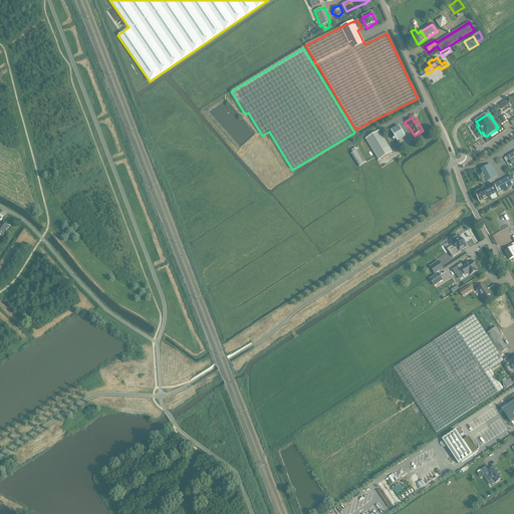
[(399,125),(391,131),(398,142),(405,137),(399,125)]
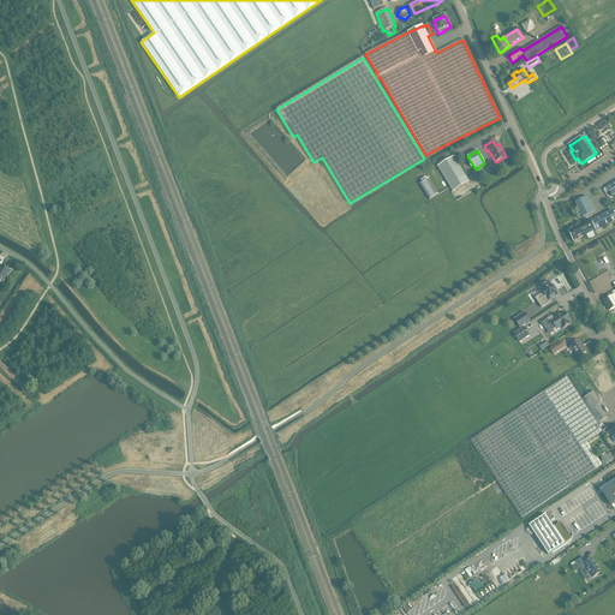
[(454,156),(437,167),(453,192),(469,181),(454,156)]
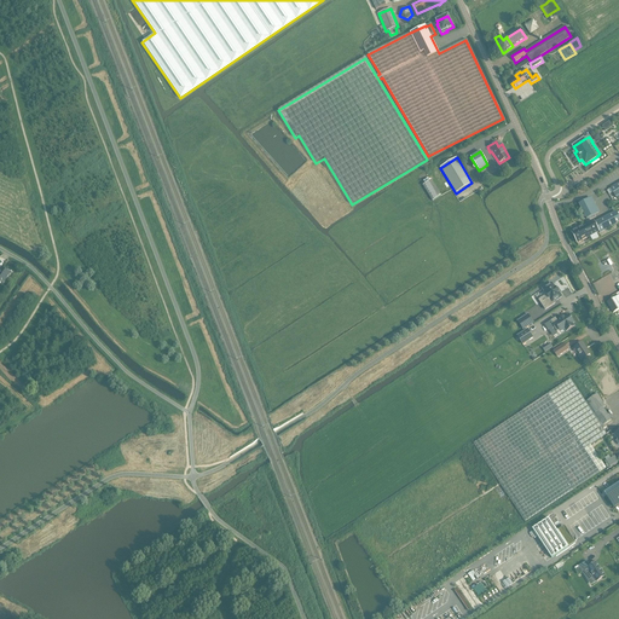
[(432,180),(423,185),(433,201),(441,196),(432,180)]
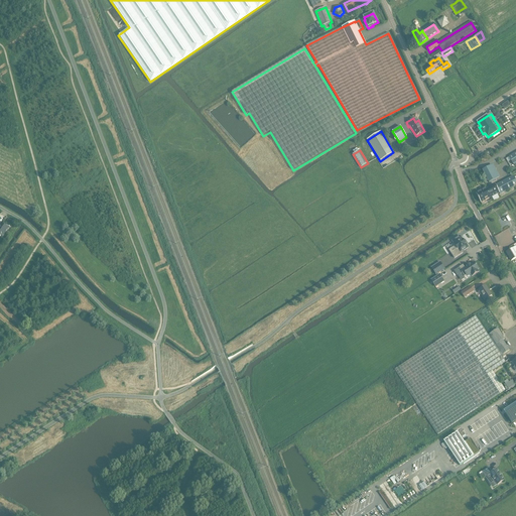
[(493,165),(483,170),(489,183),(500,177),(493,165)]
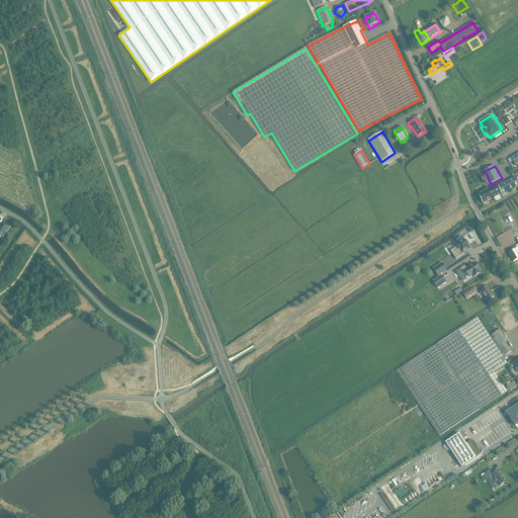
[(517,182),(515,177),(498,187),(501,194),(502,195),(516,187),(516,186),(517,185),(517,182)]
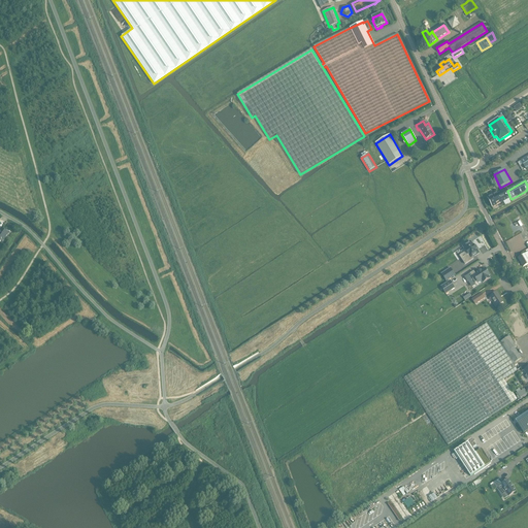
[(507,191),(506,189),(488,198),(492,207),(510,198),(507,191)]
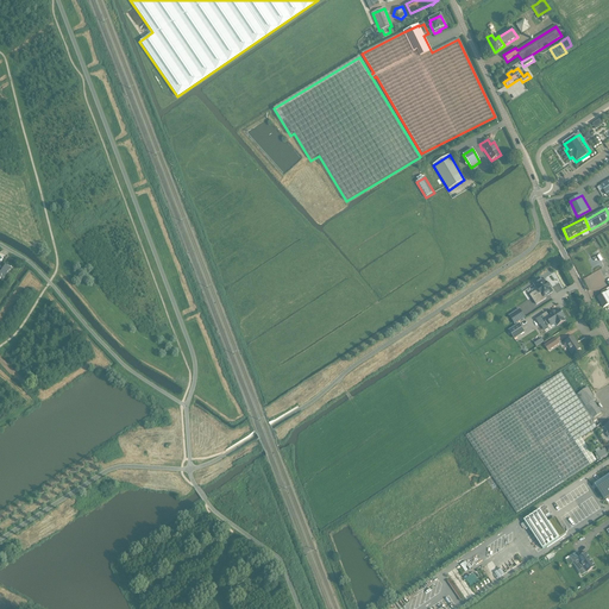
[(542,280),(534,284),(538,289),(537,290),(539,294),(534,297),(537,301),(534,302),(537,305),(546,299),(545,296),(547,295),(553,293),(550,288),(550,287),(547,283),(546,283),(544,280),(542,281),(542,280)]
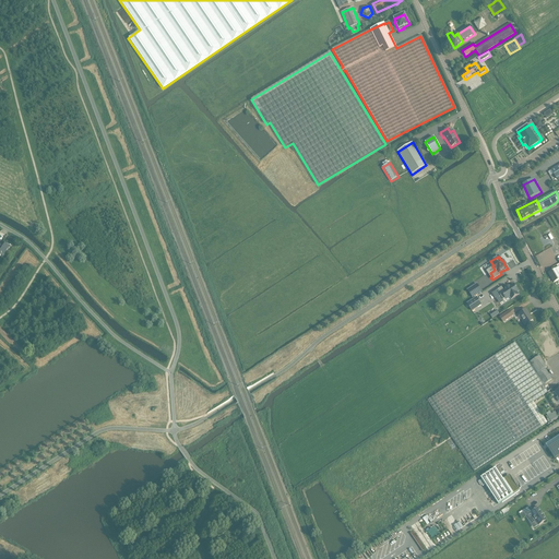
[(556,269),(548,273),(550,277),(551,277),(551,278),(554,283),(558,280),(558,266),(556,269)]
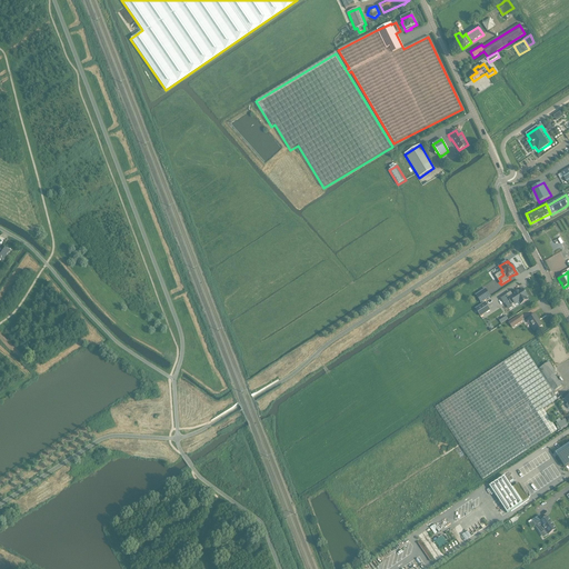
[(486,289),(476,296),(481,303),(490,297),(486,289)]
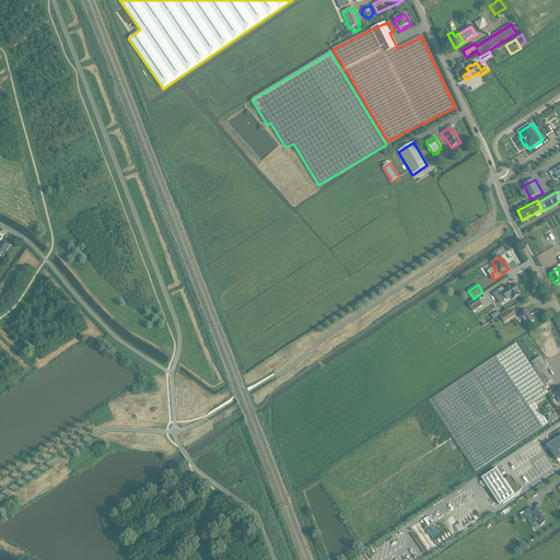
[(502,288),(499,291),(502,295),(501,295),(504,301),(506,300),(508,301),(511,298),(512,300),(520,295),(518,293),(520,292),(514,284),(510,288),(506,290),(504,291),(502,288)]
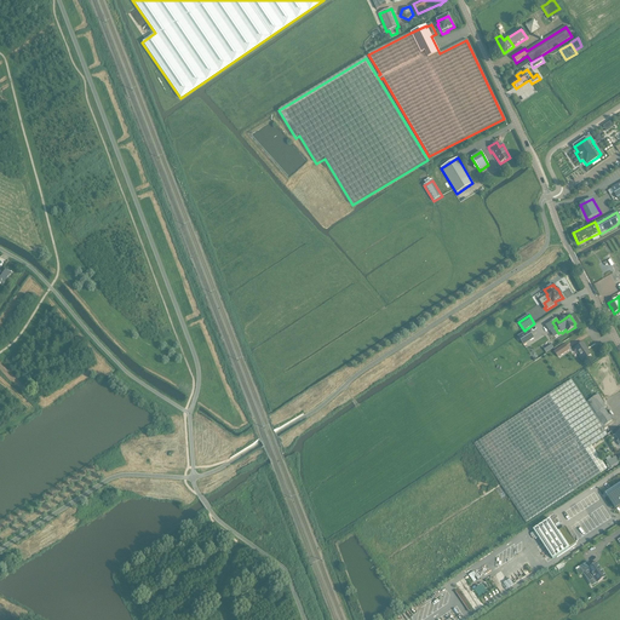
[(528,331),(518,337),(523,345),(534,338),(528,331)]
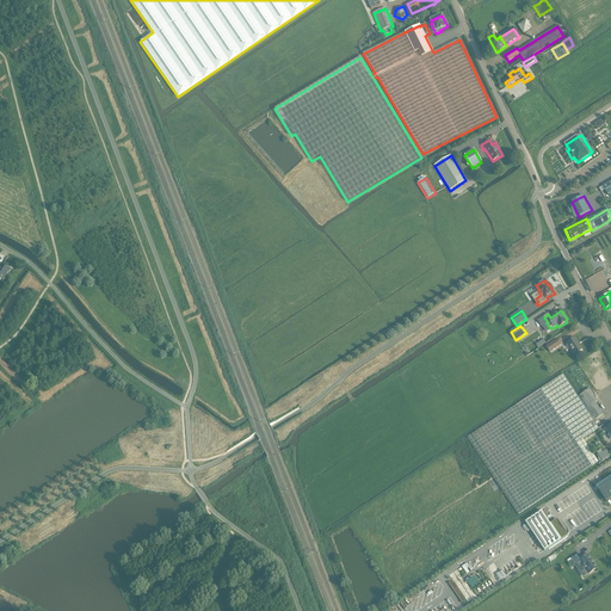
[(575,338),(567,344),(574,356),(582,350),(575,338)]
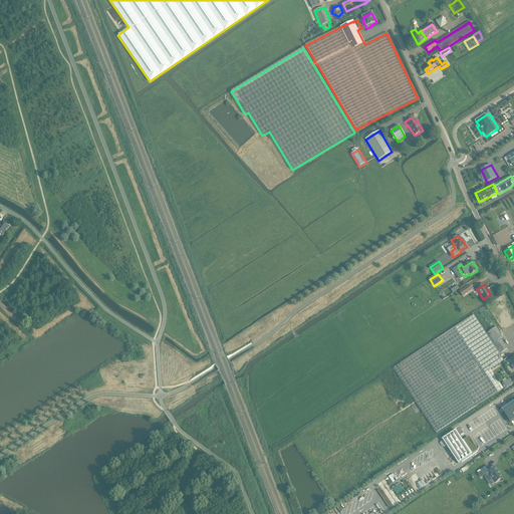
[(469,285),(459,291),(463,296),(472,290),(469,285)]
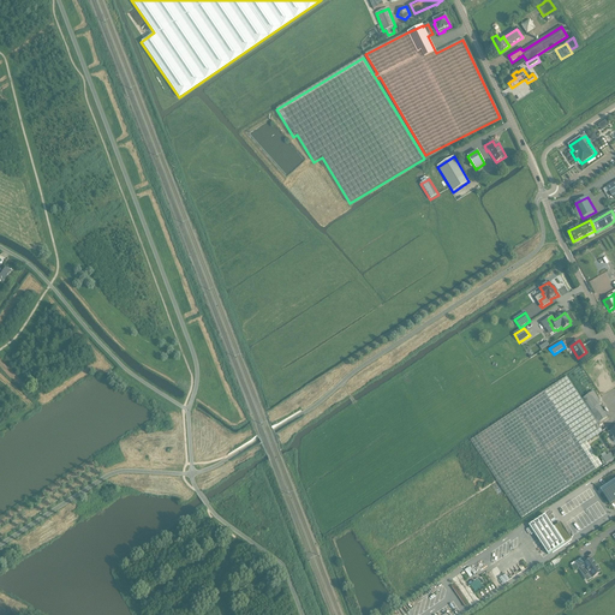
[(587,442),(580,447),(596,470),(602,465),(587,442)]
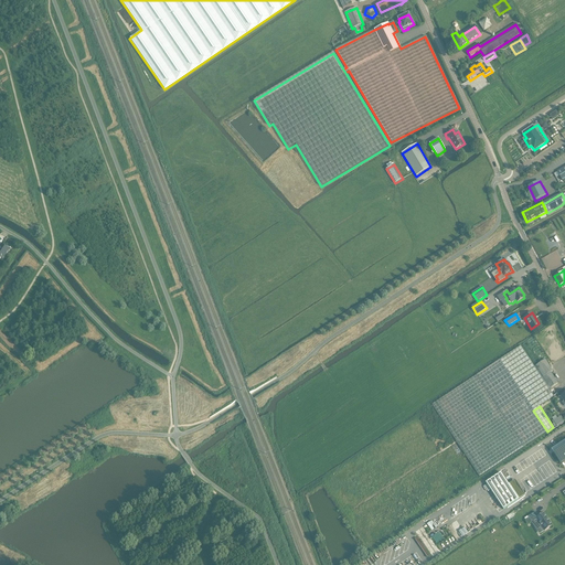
[(564,440),(552,450),(553,452),(561,464),(564,460),(564,440)]
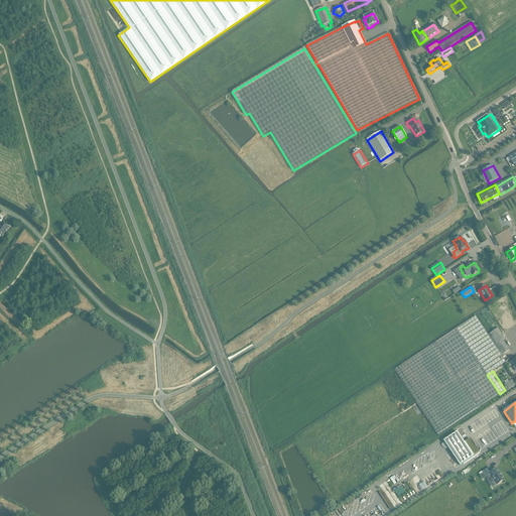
[(458,431),(443,440),(460,466),(474,457),(458,431)]
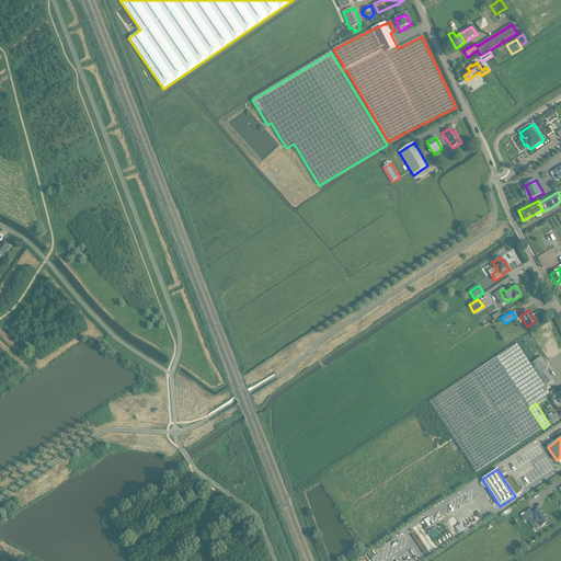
[(535,513),(531,510),(525,513),(528,518),(533,515),(535,518),(531,521),(538,529),(540,527),(540,528),(549,523),(548,523),(540,510),(535,513)]
